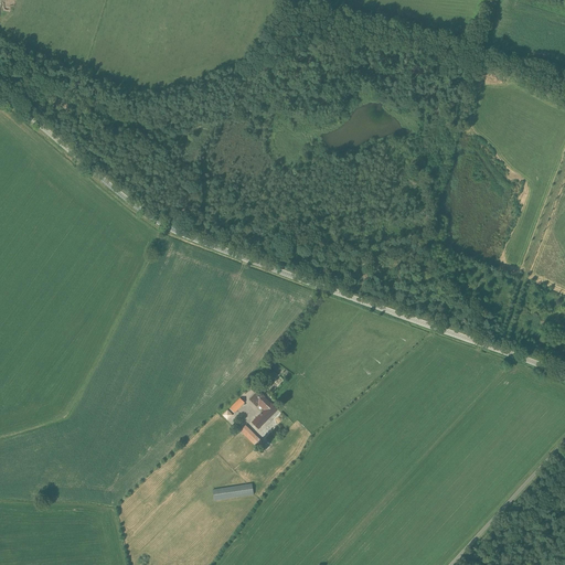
[(266,398),(266,397),(258,391),(249,400),(257,407),(259,405),(260,406),(262,405),(265,408),(268,406),(252,423),(258,430),(278,409),(272,403),(270,403),(266,398)]
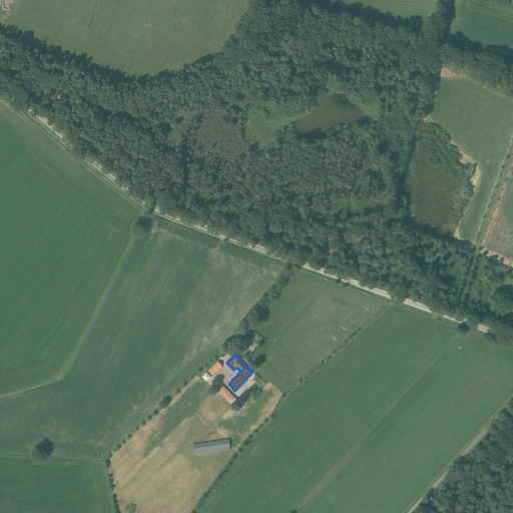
[(212,376),(222,366),(217,362),(208,372),(212,376)]
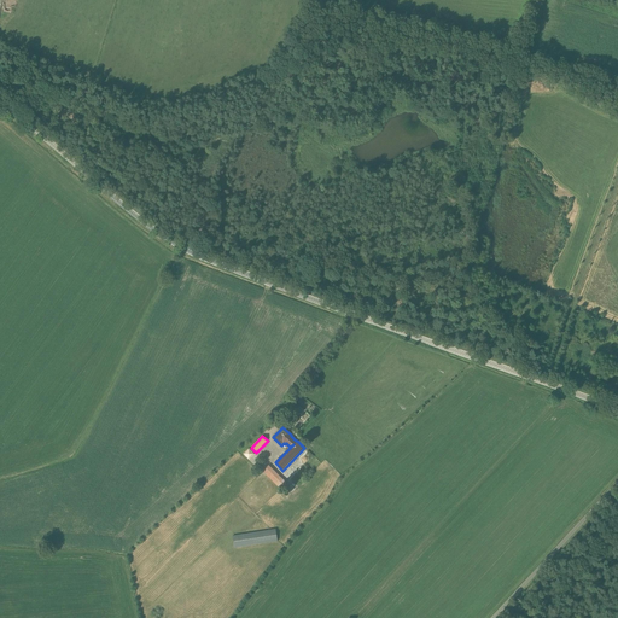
[(249,460),(255,454),(249,449),(244,454),(249,460)]
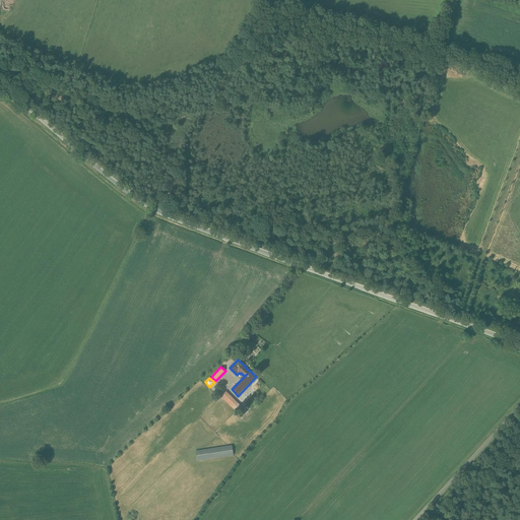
[(226,391),(222,395),(220,397),(236,411),(237,410),(238,411),(241,407),(240,406),(241,406),(226,391)]
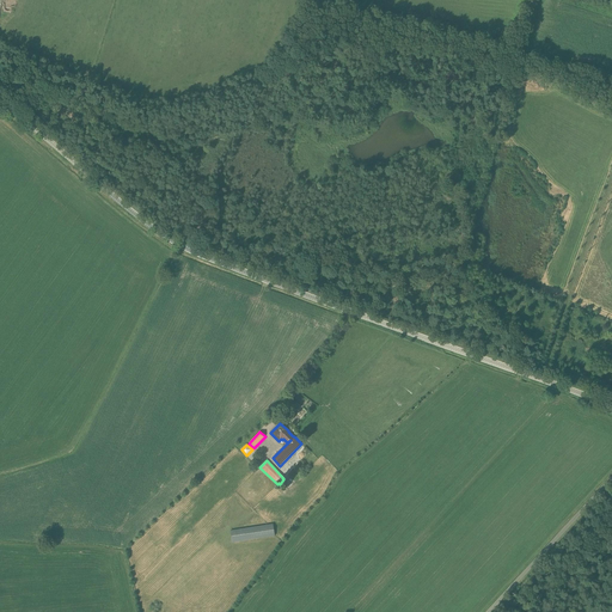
[(275,537),(273,524),(231,531),(232,543),(275,537)]
